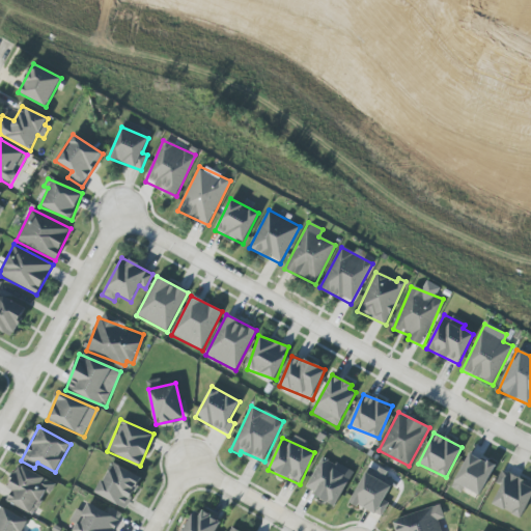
[(480,496),(495,466),(468,453),(451,488),(462,493),(464,488),(480,496)]
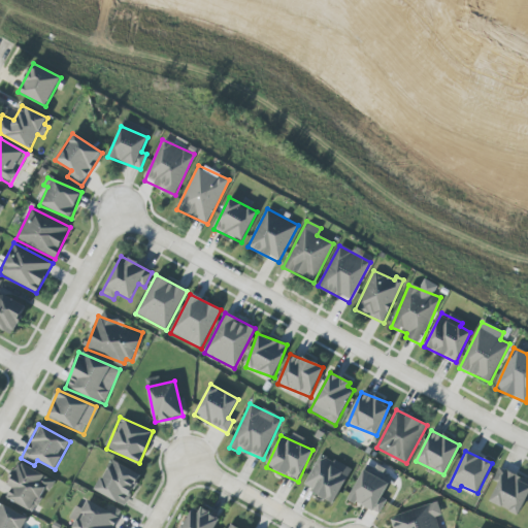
[(303,488),(335,502),(351,469),(319,455),(303,488)]
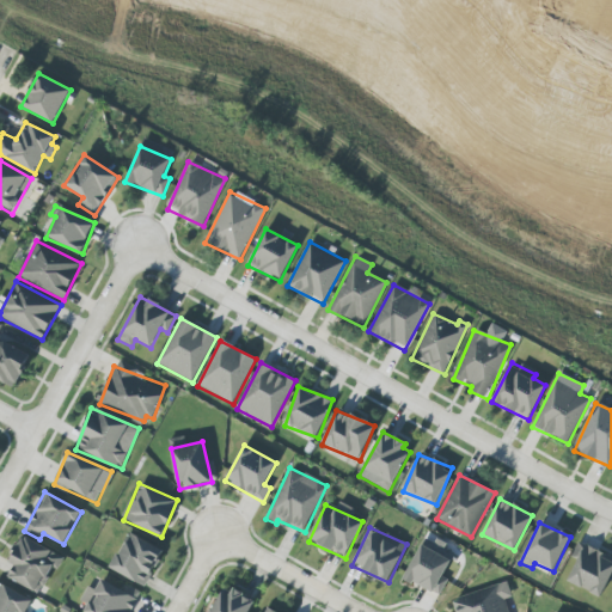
[(163,550),(127,533),(110,570),(146,586),(163,550)]
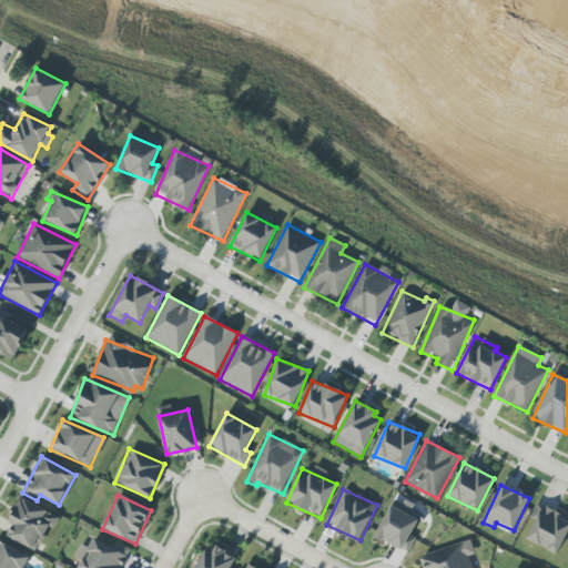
[(59,516),(19,498),(8,523),(11,524),(6,537),(37,550),(48,527),(53,529),(59,516)]
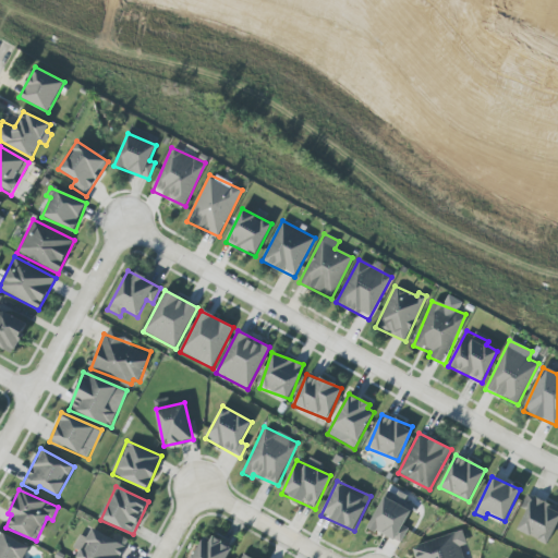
[(547,545),(557,523),(557,508),(528,494),(521,508),(526,510),(517,530),(547,545)]
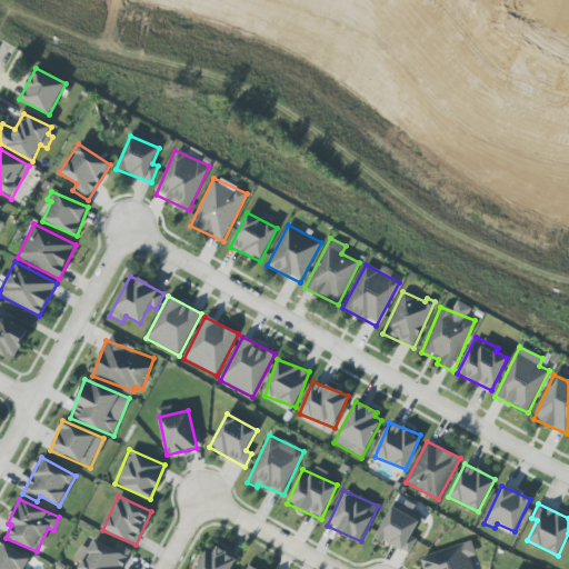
[(408,555),(417,539),(409,536),(418,518),(392,505),(375,538),(408,555)]
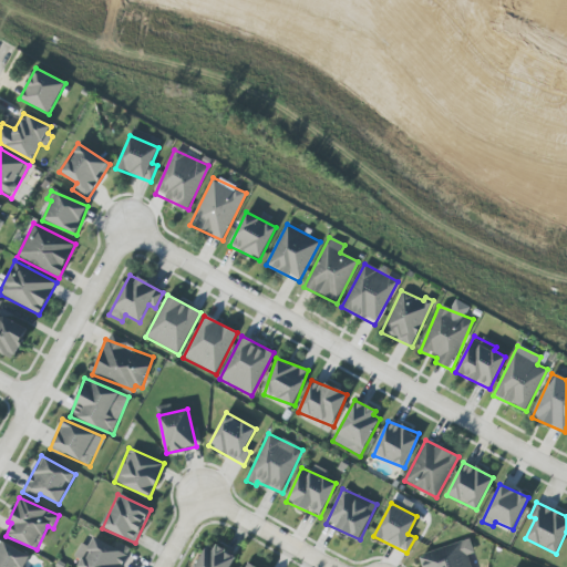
[(121,566),(131,549),(115,542),(113,546),(94,537),(89,547),(82,544),(71,565),(75,566),(121,566)]
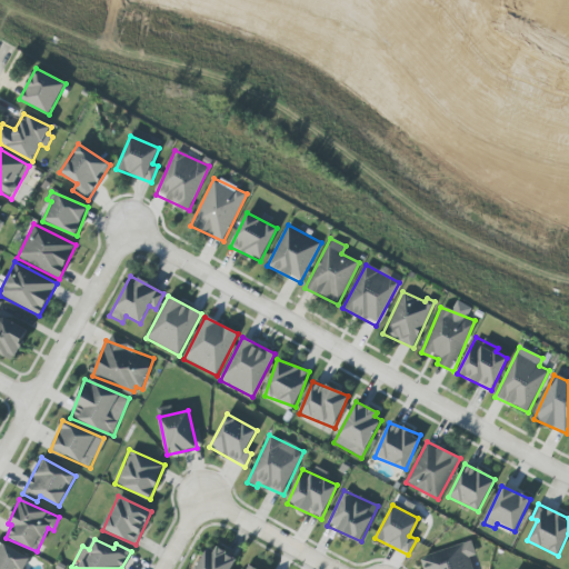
[(0,568),(25,568),(30,559),(0,541),(0,568)]
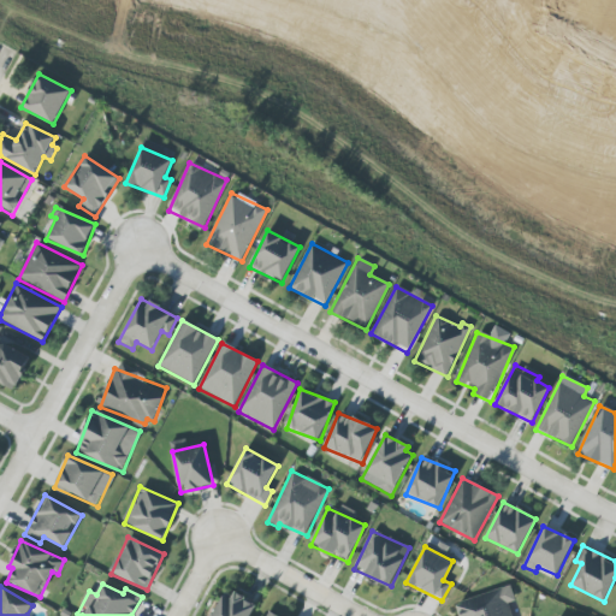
[(455,602),(457,615),(511,615),(509,604),(515,602),(511,587),(455,602)]
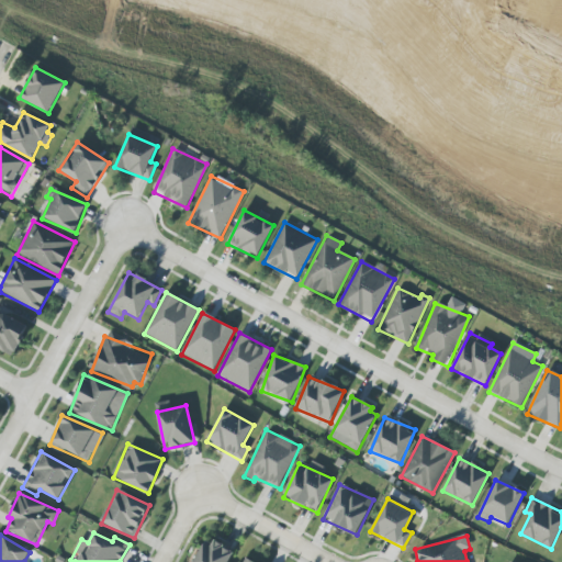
[(227,561),(233,550),(203,539),(193,561),(227,561)]
